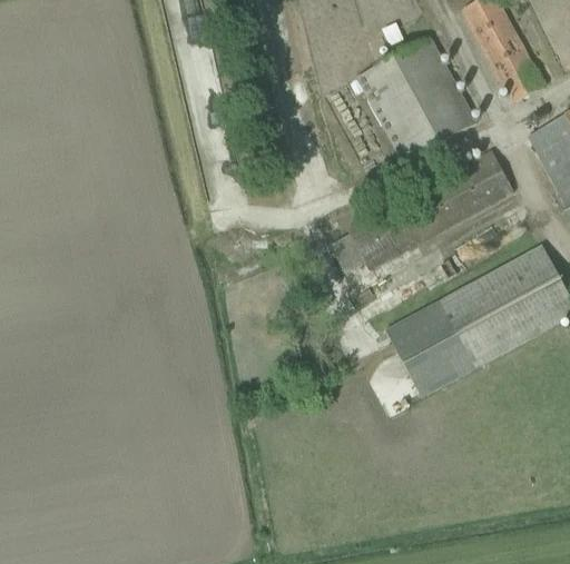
[(513,102),(544,86),(498,0),(479,0),(463,9),(513,102)]
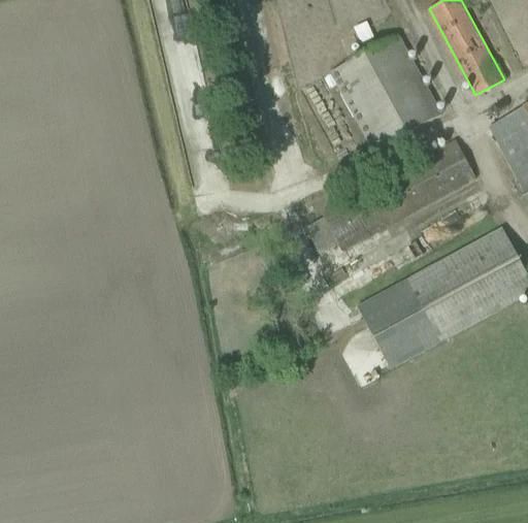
[(369,24),(355,30),(360,41),(373,35),(369,24)]
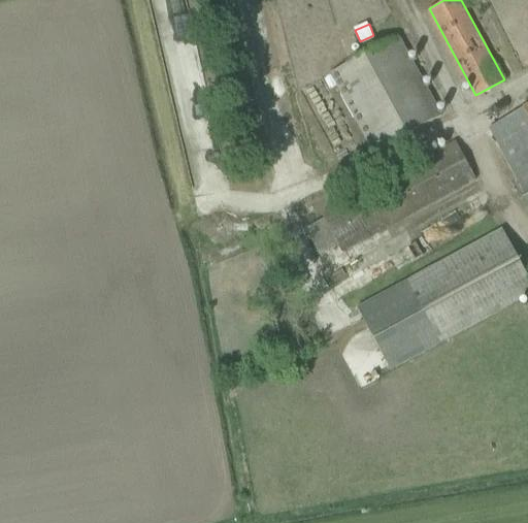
[(331,70),(374,149),(440,112),(398,34),(331,70)]
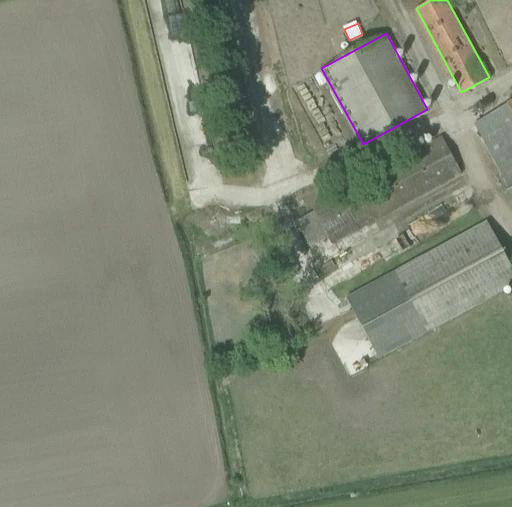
[(474,123),(492,154),(511,143),(511,99),(484,115),(485,116),(474,123)]
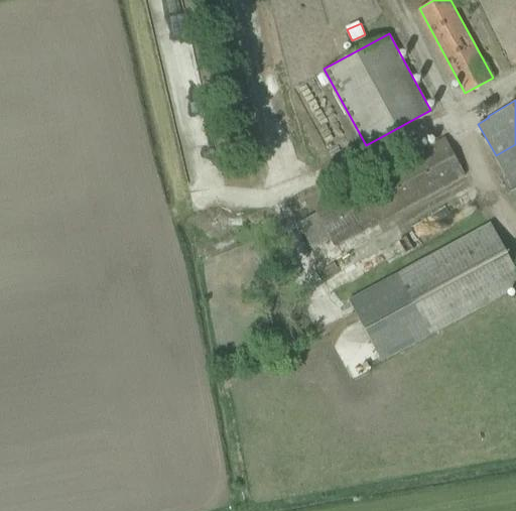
[(299,220),(313,246),(332,236),(336,243),(465,172),(444,136),(315,206),(317,210),(299,220)]
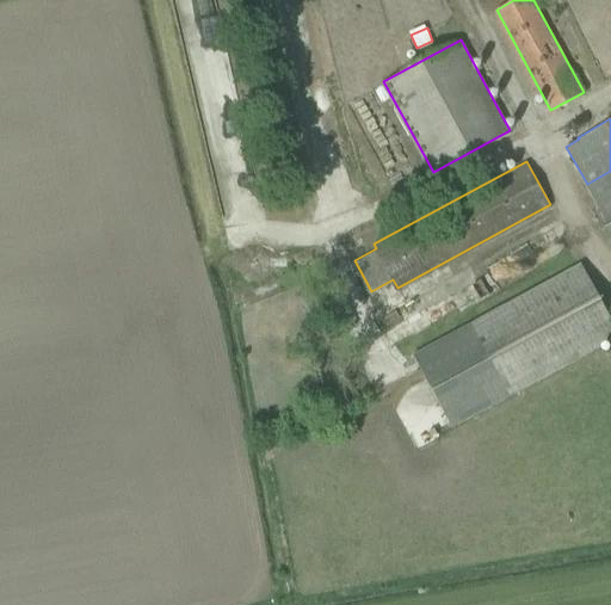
[(610,339),(610,318),(581,263),(413,353),(452,426),(610,339)]
